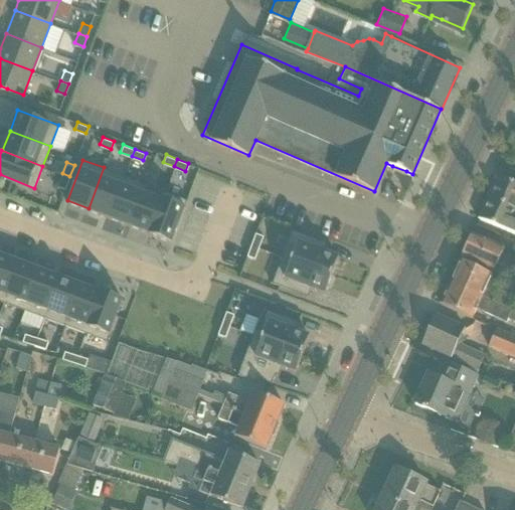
[(109,216),(125,175),(104,167),(89,208),(109,216)]
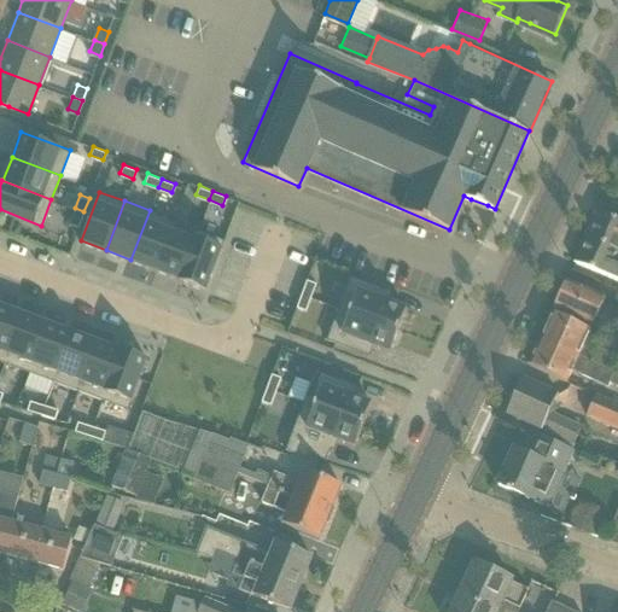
[(79,226),(83,211),(75,208),(69,222),(79,226)]
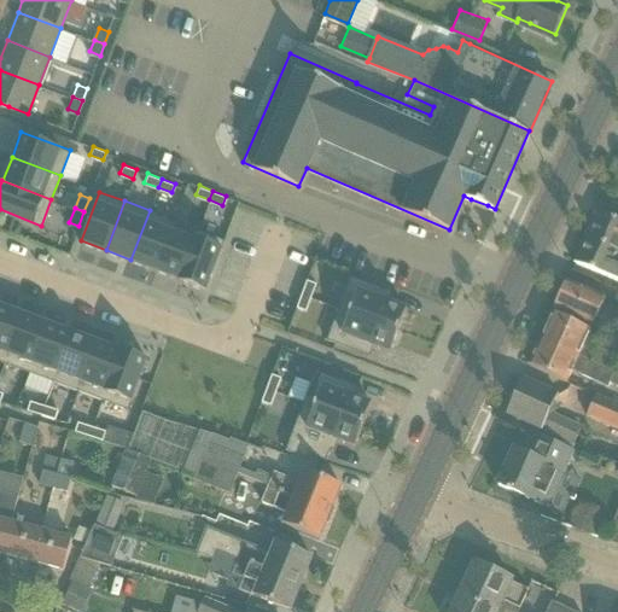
[(617,216),(596,208),(586,233),(617,246),(617,216)]
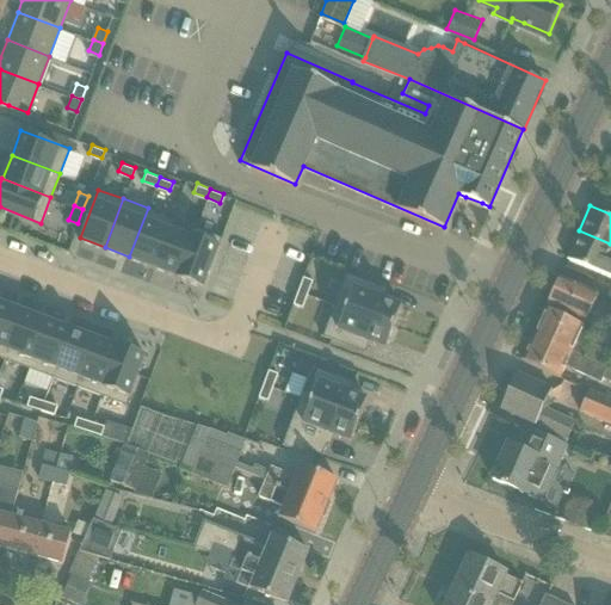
[(154,265),(172,216),(148,208),(129,257),(154,265)]
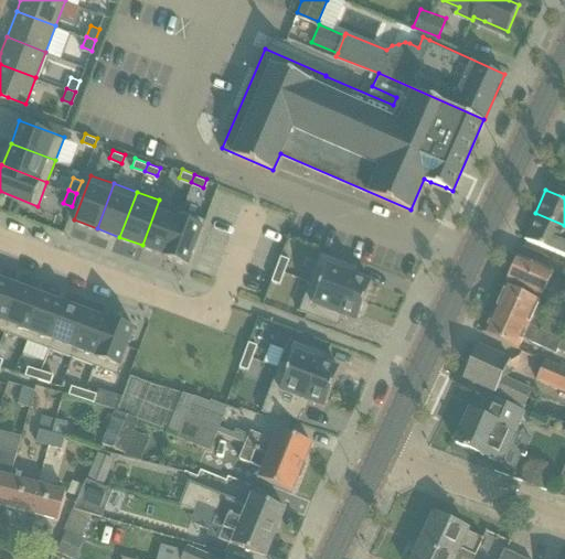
[(163,255),(181,208),(180,208),(178,215),(158,207),(160,201),(159,200),(142,245),(163,254),(163,255)]
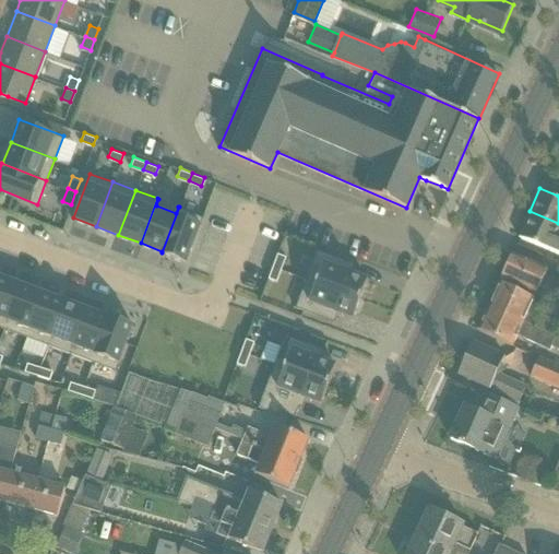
[(202,215),(179,207),(162,252),(186,261),(202,215)]
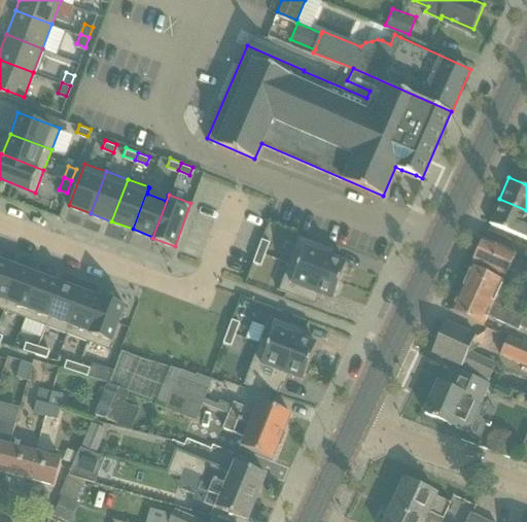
[(526,222),(526,219),(526,210),(499,199),(490,221),(526,237),(526,222)]
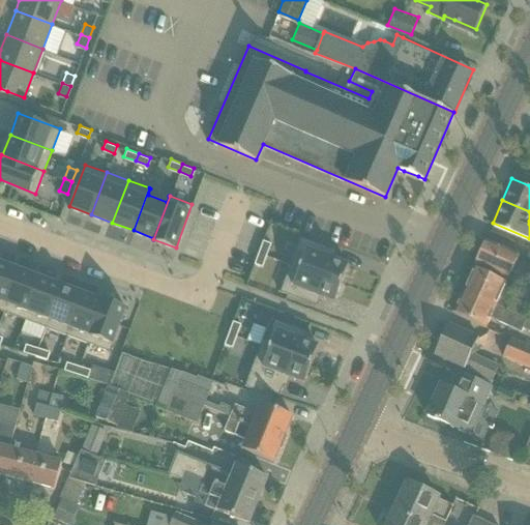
[(300,235),(290,262),(342,281),(348,262),(333,257),(336,249),(300,235)]
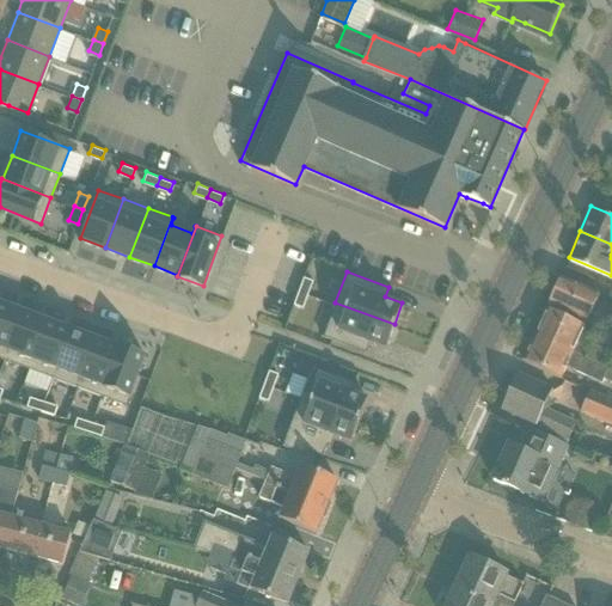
[(304,275),(299,288),(307,292),(313,279),(304,275)]
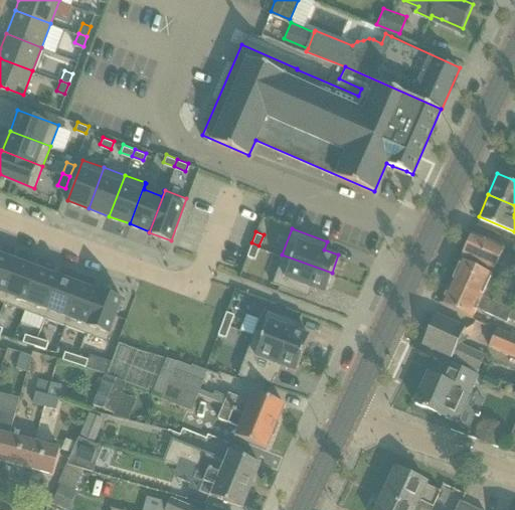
[(463,253),(501,271),(514,277),(514,257),(502,250),(504,245),(473,231),(463,253)]
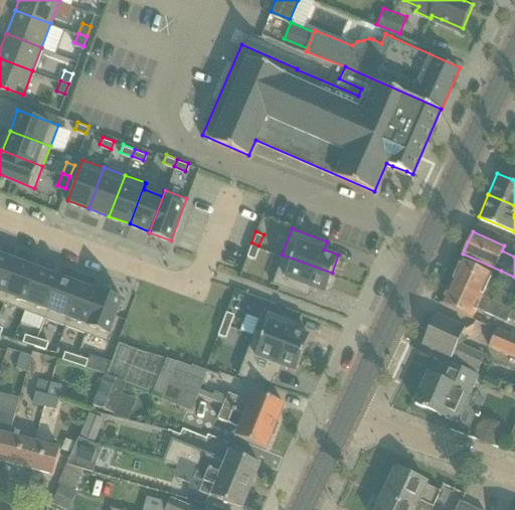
[(254,257),(259,245),(251,242),(247,255),(254,257)]
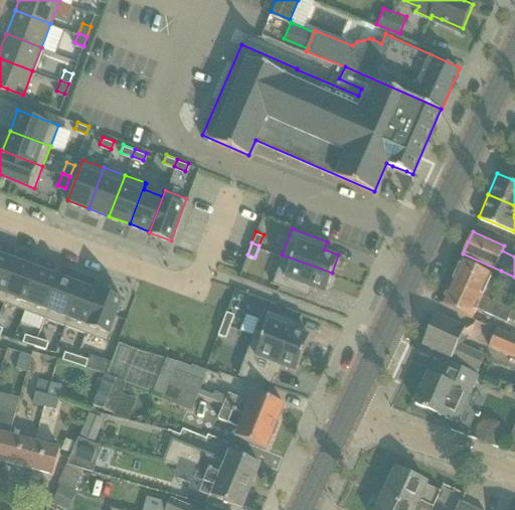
[(0,299),(3,301),(19,260),(0,251),(0,299)]
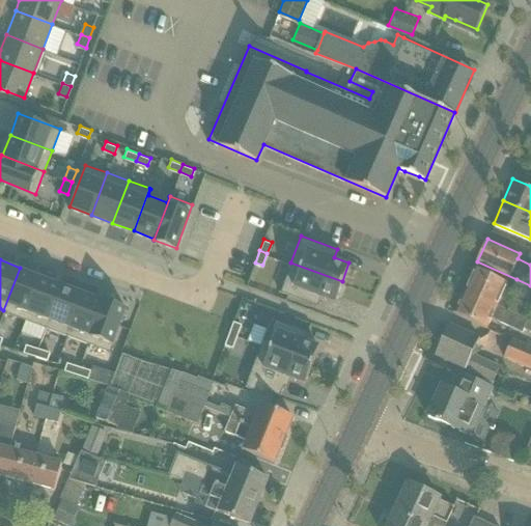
[(342,281),(290,263),(280,289),(317,303),(320,295),(335,300),(342,281)]
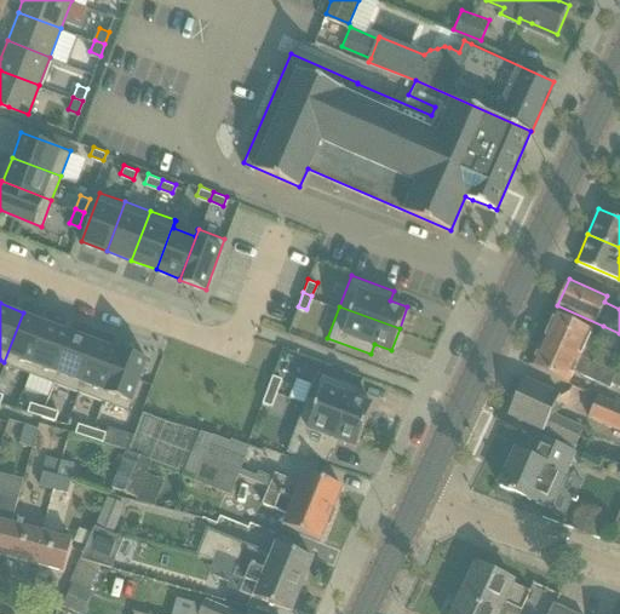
[(555,310),(543,337),(616,371),(619,362),(619,359),(589,345),(589,348),(584,346),(592,327),(555,310)]
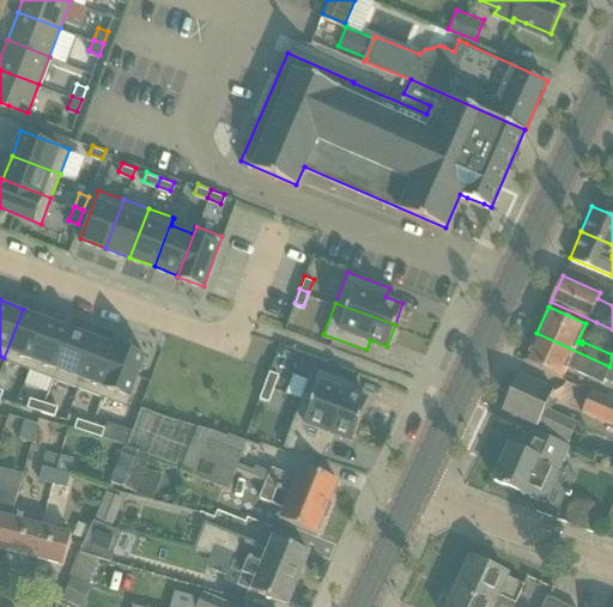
[(29,366),(47,317),(23,309),(4,358),(29,366)]
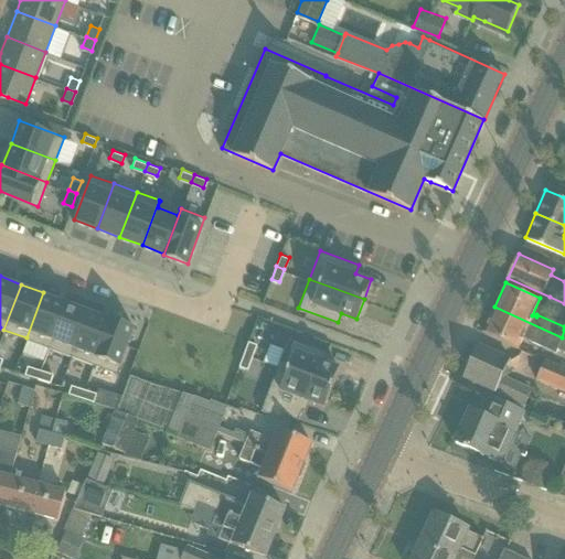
[(49,346),(65,301),(43,292),(27,337),(49,346)]
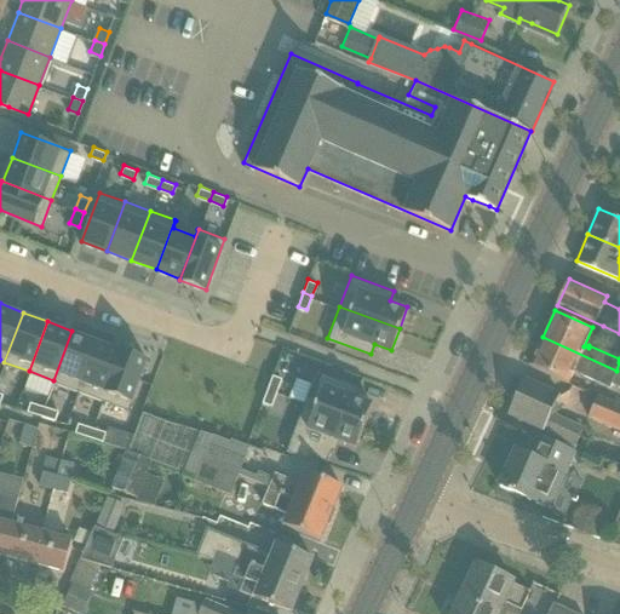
[(78,389),(96,340),(72,331),(53,380),(78,389)]
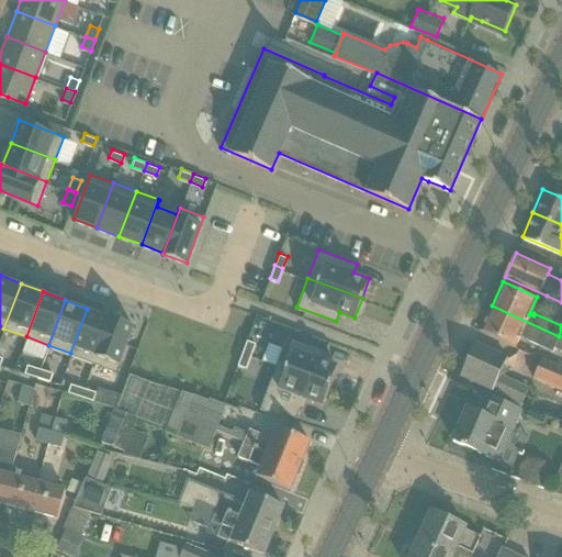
[(492,305),(481,329),(516,345),(521,333),(526,334),(525,336),(553,349),(554,345),(561,348),(561,336),(559,336),(492,305)]
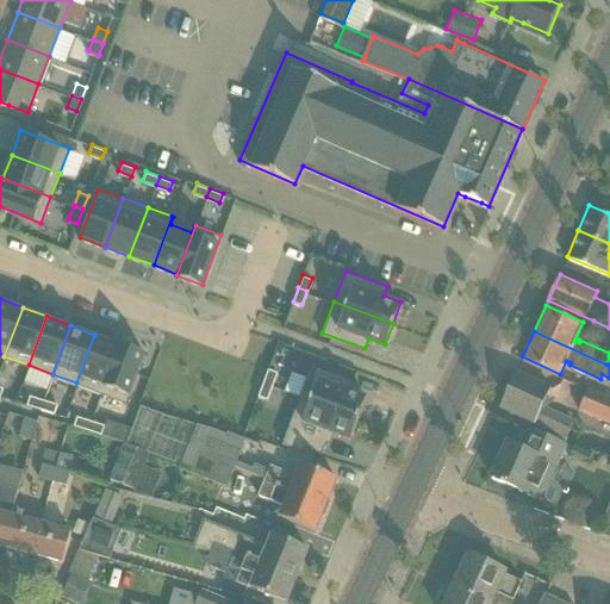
[(101,392),(119,342),(118,342),(118,343),(94,335),(76,383),(101,392)]
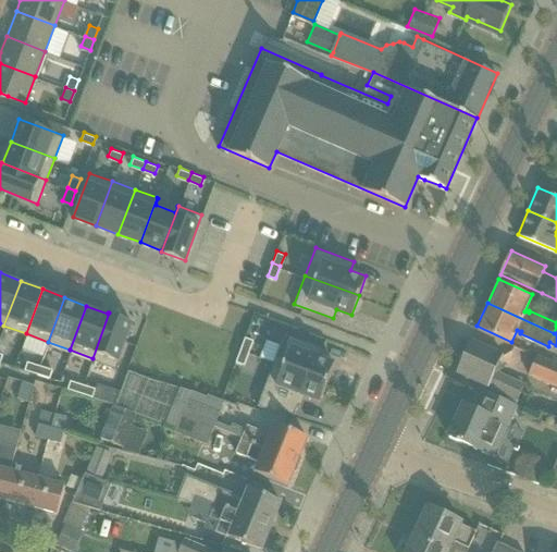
[(133,321),(109,313),(93,358),(115,367),(133,321)]
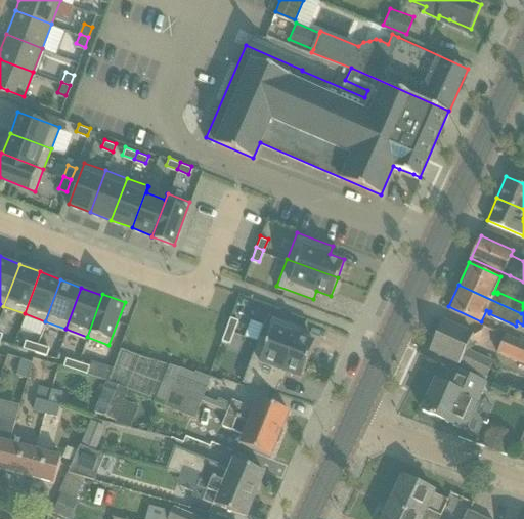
[(303,326),(267,312),(257,339),(307,357),(314,339),(300,334),(303,326)]
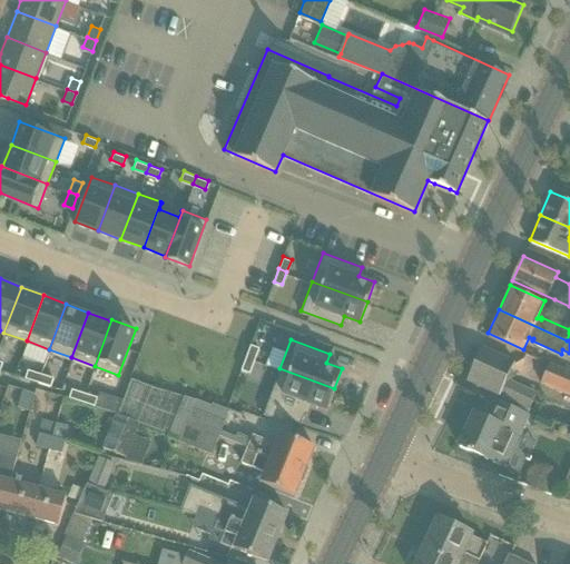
[(251,343),(246,355),(254,358),(259,346),(251,343)]
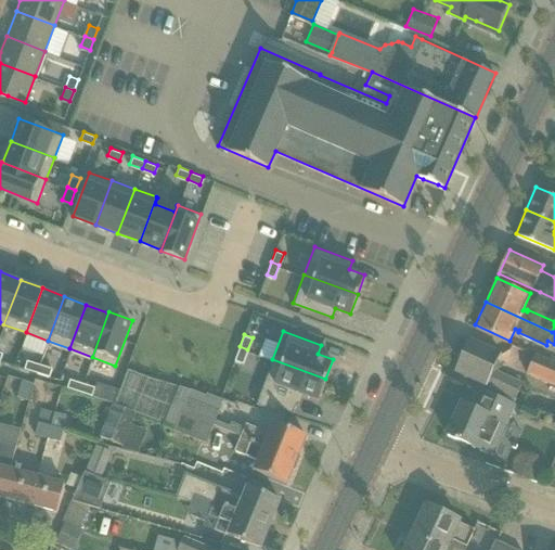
[(487,382),(514,395),(520,381),(493,368),(501,350),(469,336),(455,368),(487,383),(487,382)]
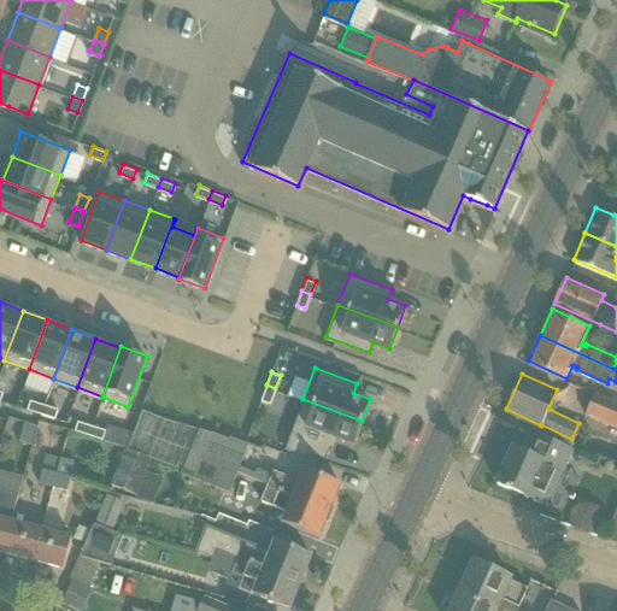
[(270,401),(275,388),(266,385),(260,399),(270,401)]
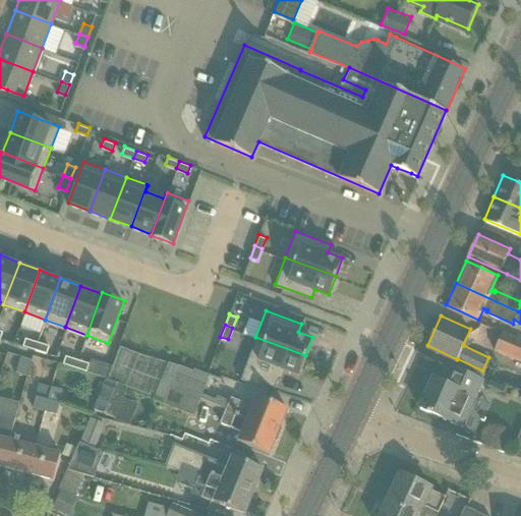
[(520,338),(503,331),(496,348),(520,359),(520,338)]
